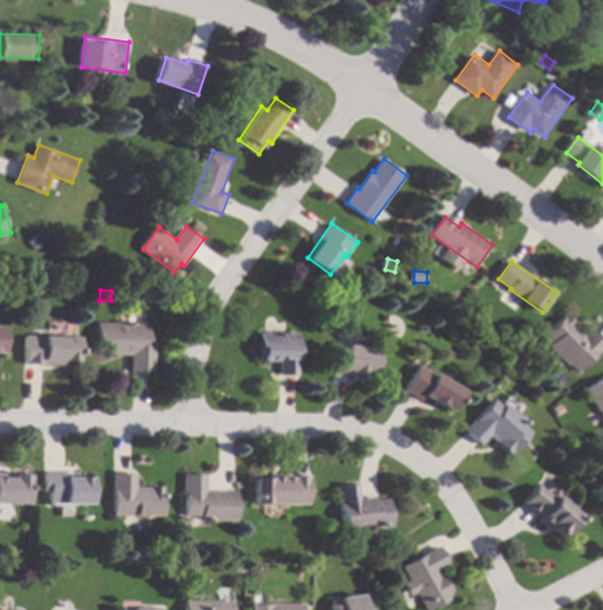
[(85,292),(84,300),(72,299),(73,291),(85,292)]
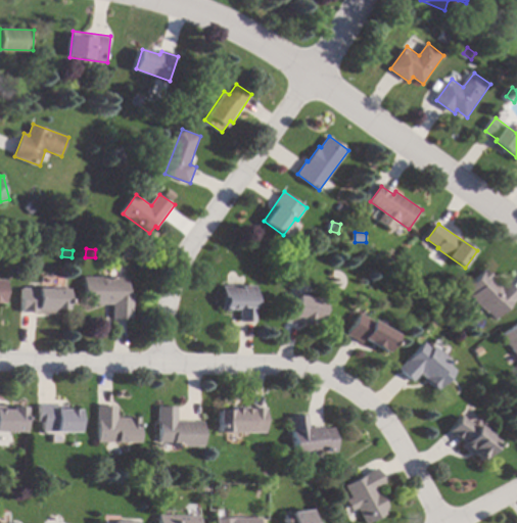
[(506,285),(511,280),(516,286),(516,300),(499,319),(468,288),(488,269),(506,285)]
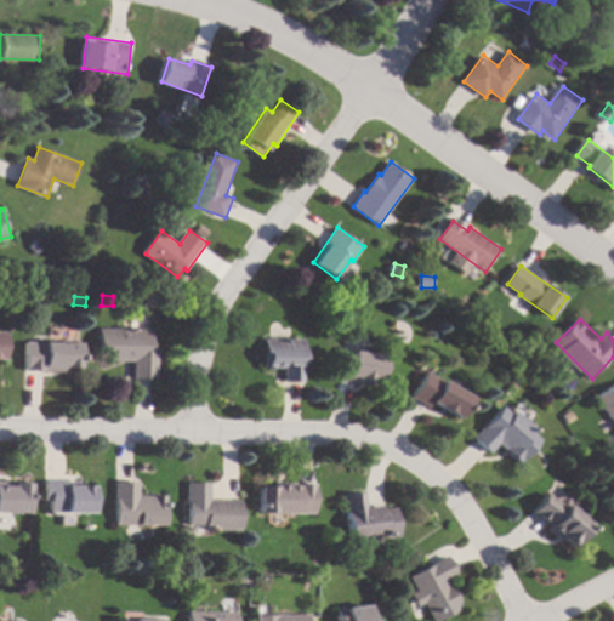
[(154,349),(161,349),(160,379),(136,379),(136,362),(102,362),(102,329),(154,329),(154,349)]
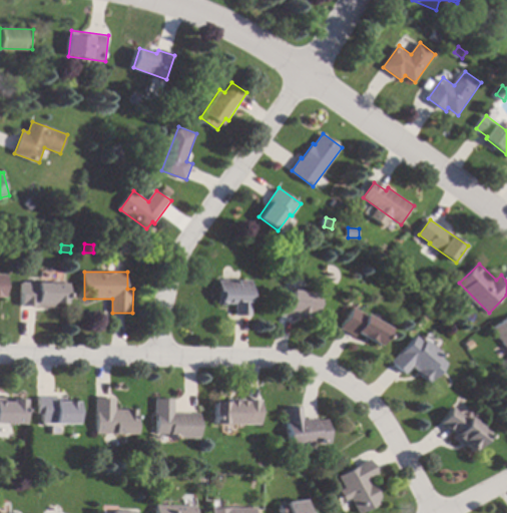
[(8,298),(0,298),(0,274),(8,275),(8,298)]
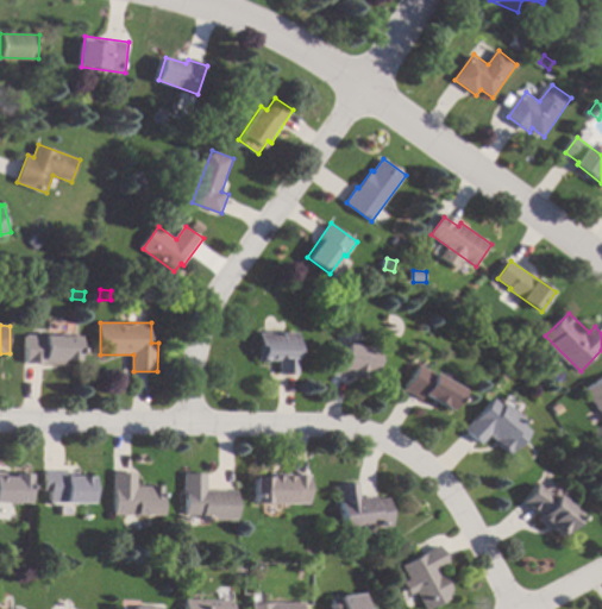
[(300,375),(282,375),(282,362),(262,362),(262,332),(300,333),(300,375)]
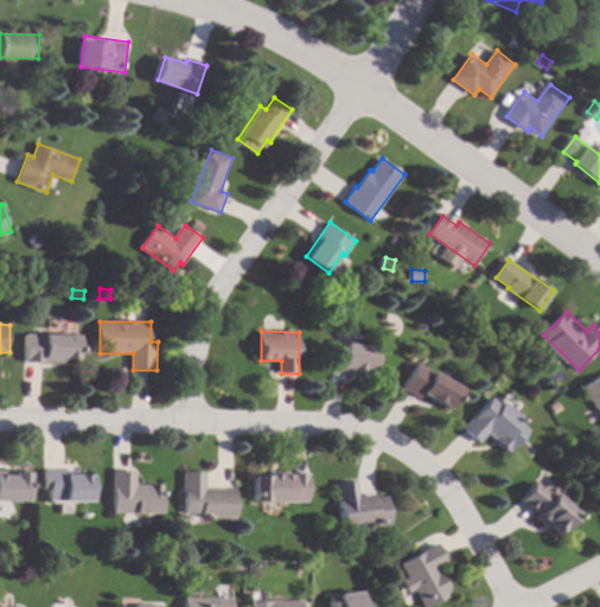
[(68,334),(81,336),(81,358),(65,358),(65,363),(27,362),(27,333),(68,333),(68,334)]
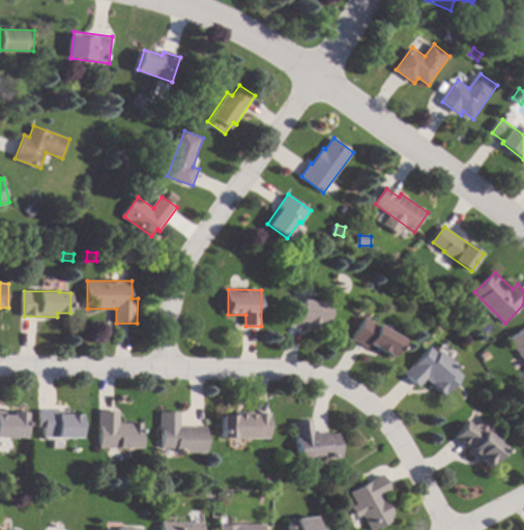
[(329,303),(325,329),(308,326),(307,329),(291,326),(296,297),(329,303)]
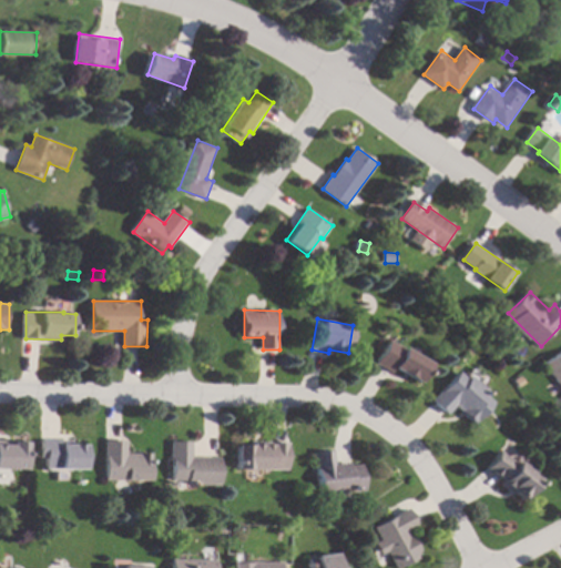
[(432,359),(422,383),(378,362),(389,338),(432,359)]
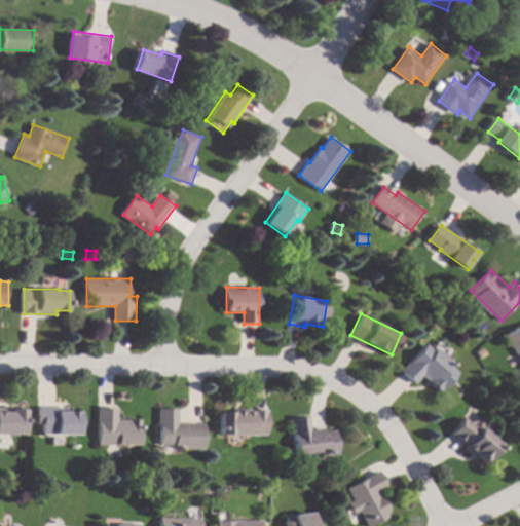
[(519,352),(509,336),(519,329),(519,352)]
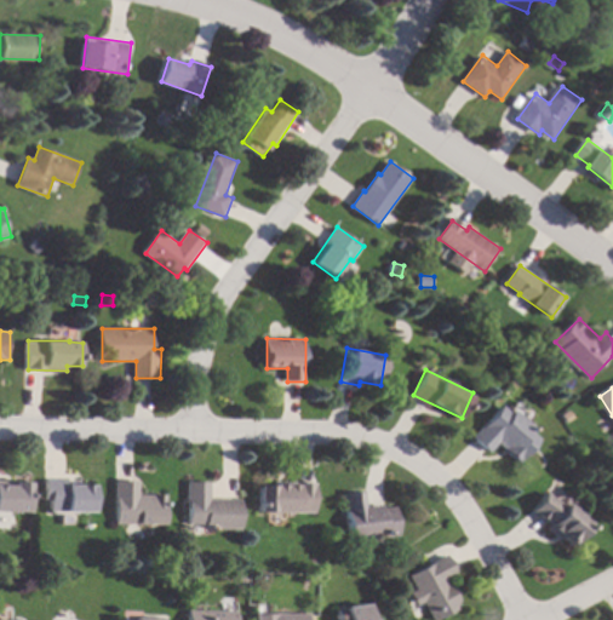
[(514,413),(516,409),(536,426),(532,430),(543,438),(522,463),(499,443),(492,453),(475,437),(504,405),(514,413)]
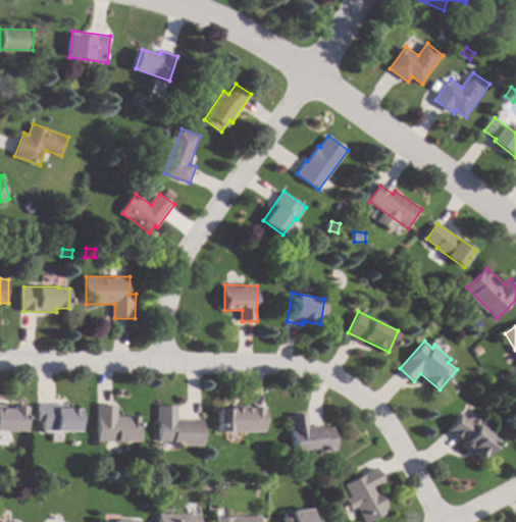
[(69,409),(82,409),(82,431),(45,431),(45,421),(41,421),(41,404),(69,405),(69,409)]
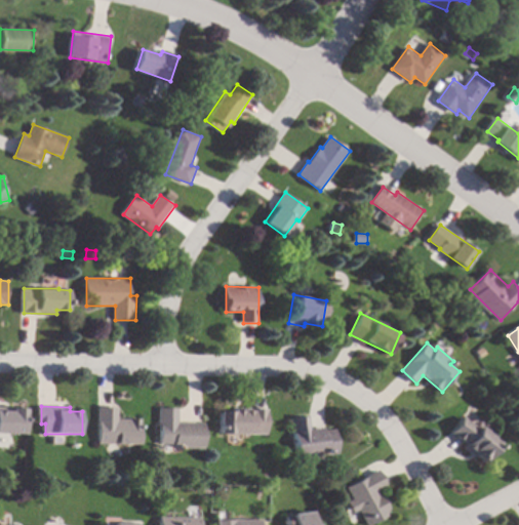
[(0,407),(27,407),(27,434),(0,434),(0,407)]
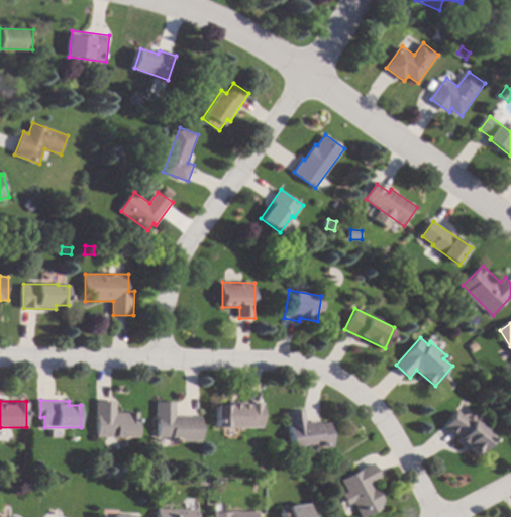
[(118,413),(140,413),(140,437),(99,437),(99,401),(118,401),(118,413)]
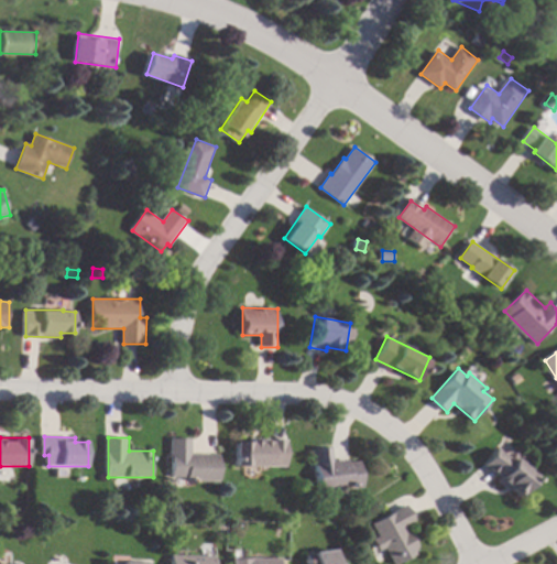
[(194,454),(222,455),(222,481),(189,480),(189,477),(173,476),(174,438),(194,438),(194,454)]
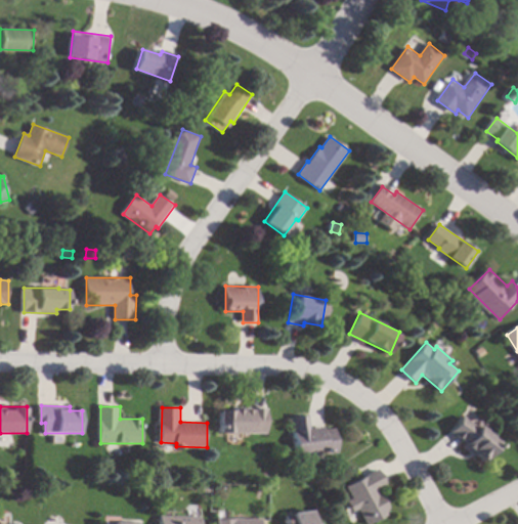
[(269,433),(221,432),(221,410),(234,410),(234,407),(270,408),(269,433)]
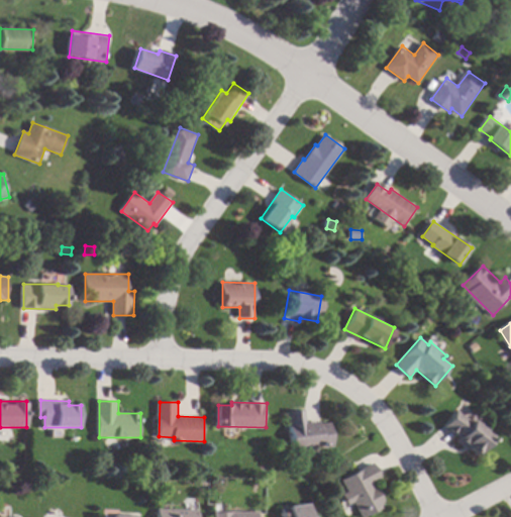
[(309,423),(333,420),(336,444),(297,450),(291,411),(307,409),(309,423)]
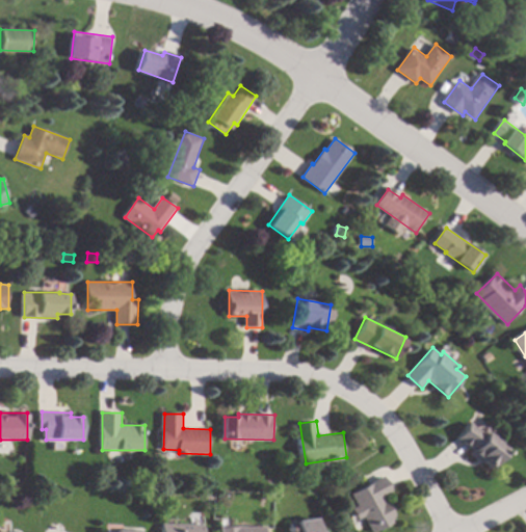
[(507,450),(493,468),(457,440),(471,422),(507,450)]
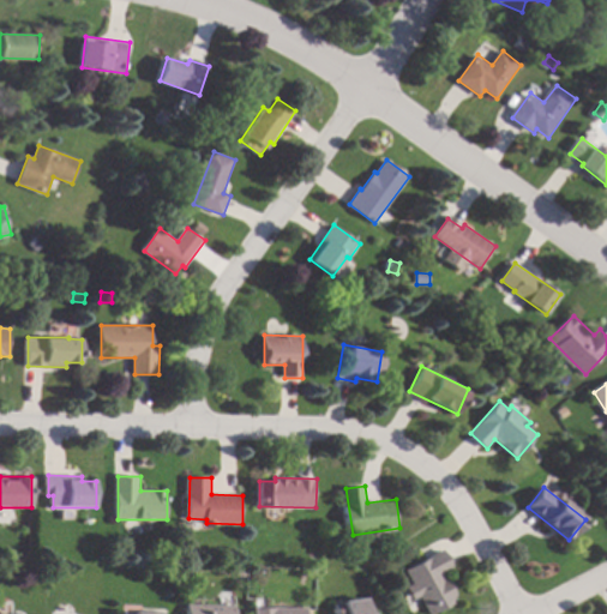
[(456,565),(444,572),(460,602),(436,613),(433,613),(424,595),(416,599),(409,587),(416,583),(409,570),(446,548),(456,565)]
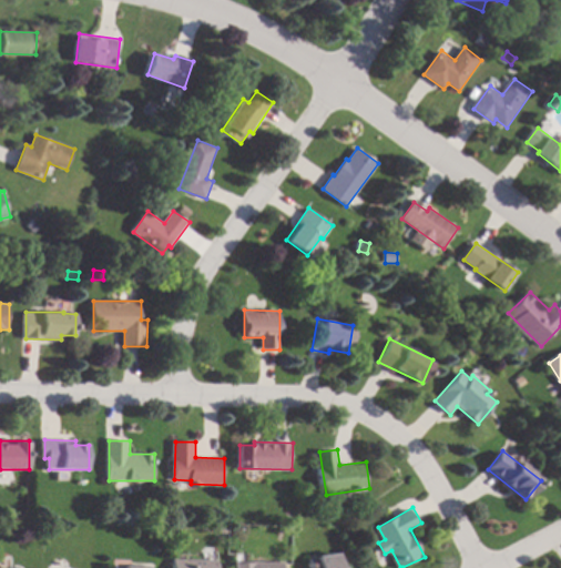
[(366,526),(358,530),(356,525),(364,520),(366,526)]
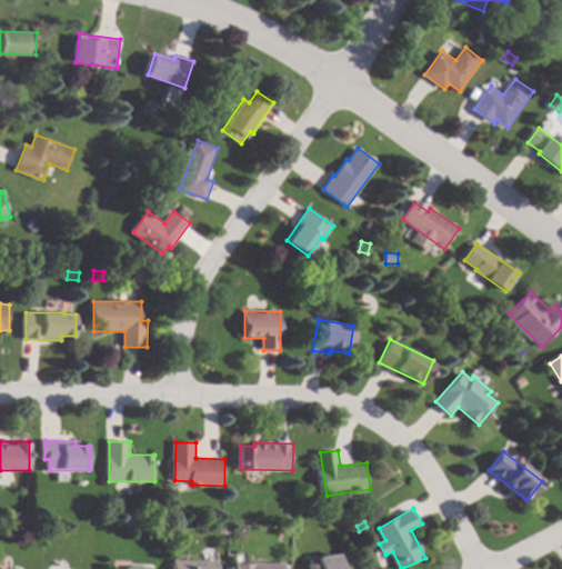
[(347,568),(351,567),(351,568),(314,568),(313,557),(344,552),(347,568)]
